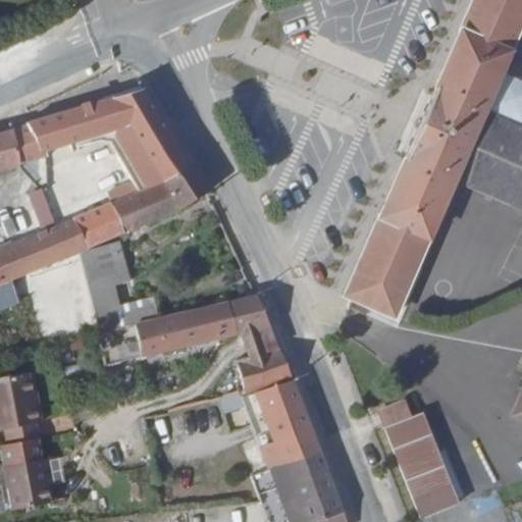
[(521,0),(481,0),(441,89),(430,84),(400,151),(411,156),(348,297),(357,300),(353,310),(363,315),(367,305),(398,318),(460,179),(521,208),(521,123),(490,110),(521,39),(521,0)]
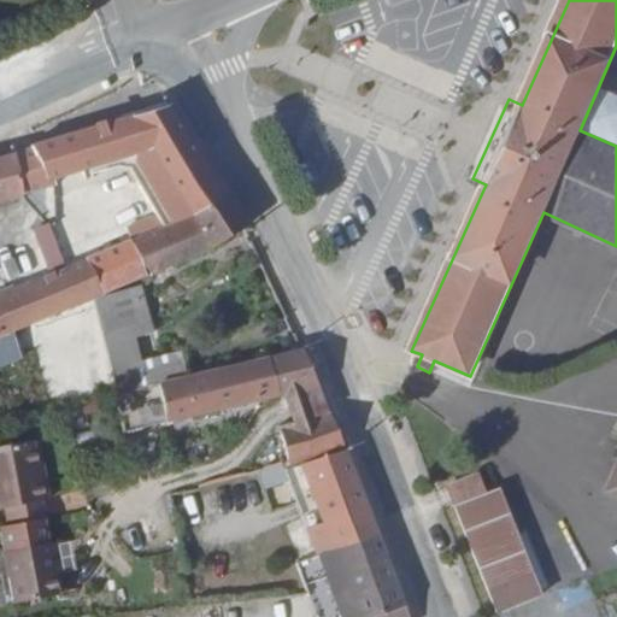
[(60,177),(156,152),(197,213),(229,201),(171,111),(154,116),(35,150),(54,187),(62,186),(60,177)]
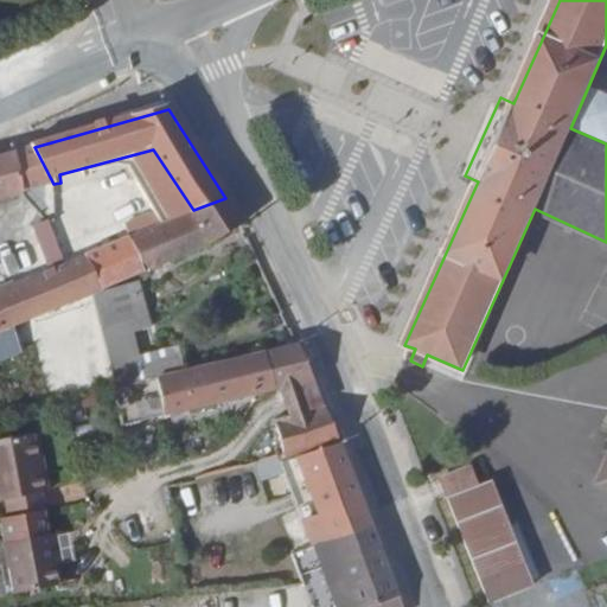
[(34,147),(20,151),(26,190),(53,184),(34,147)]
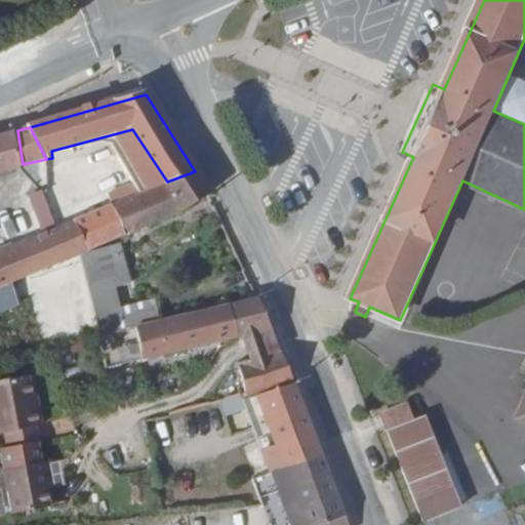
[(23,164),(17,130),(0,134),(0,170),(23,165),(23,164)]
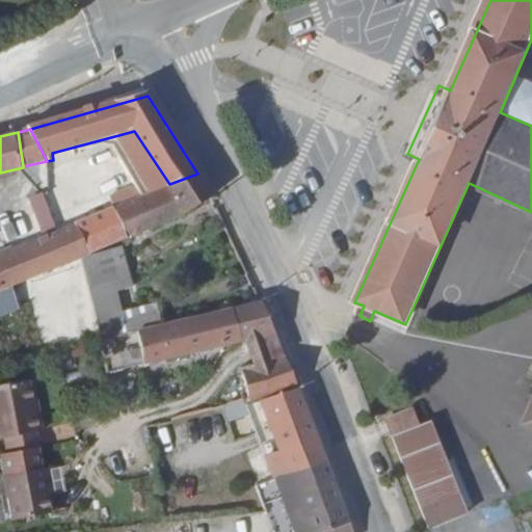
[(133,234),(213,200),(197,174),(169,184),(121,205),(133,234)]
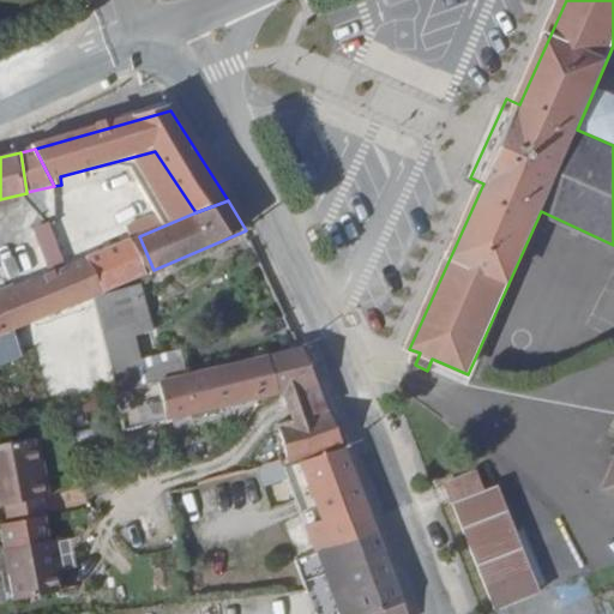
[(59,235),(42,241),(55,271),(71,264),(59,235)]
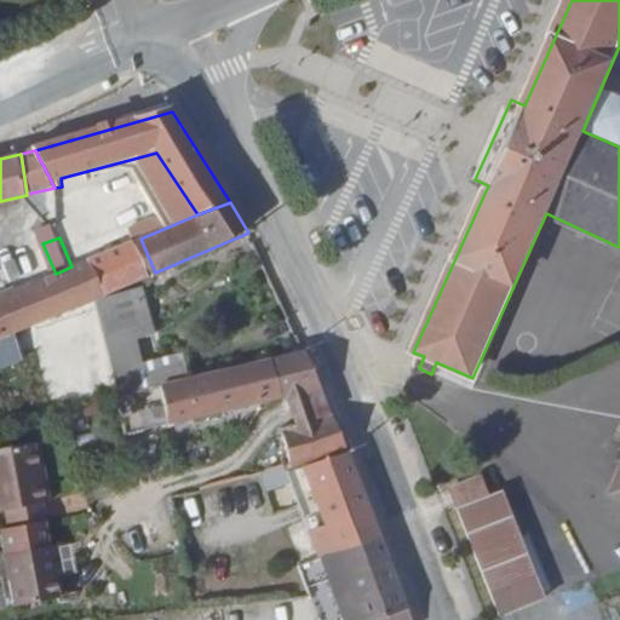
[(155,273),(141,239),(72,267),(85,302),(90,300),(132,283),(153,275),(155,273)]
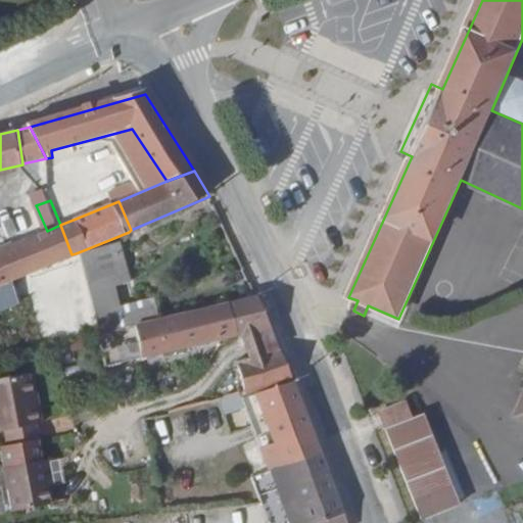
[(60,225),(47,231),(0,250),(0,284),(72,254),(60,225)]
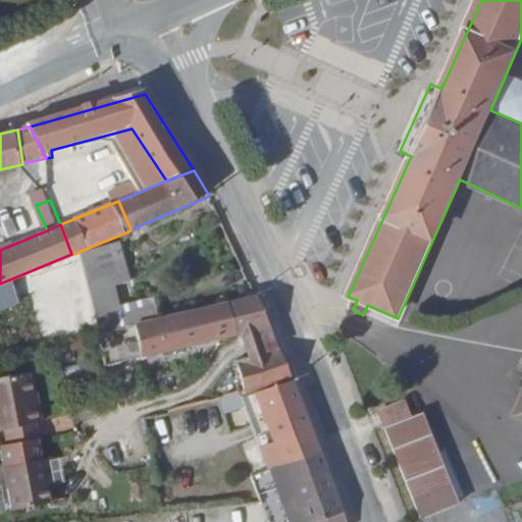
[(88,288),(108,279),(97,250),(76,257),(88,288)]
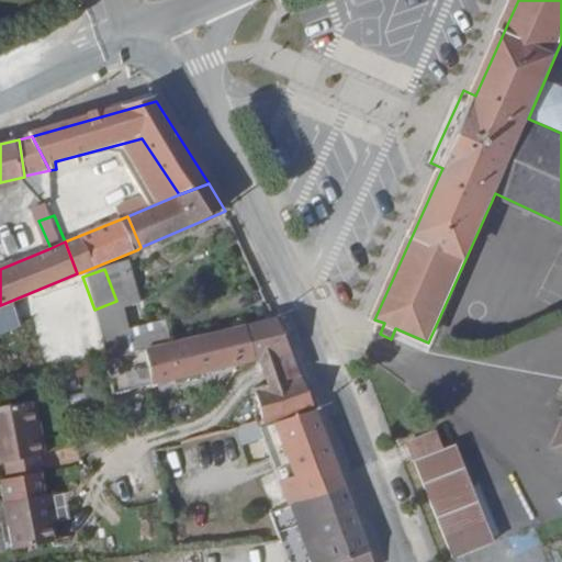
[(274,317),(153,348),(111,358),(102,361),(110,395),(255,361),(290,353),(282,336),(274,317)]
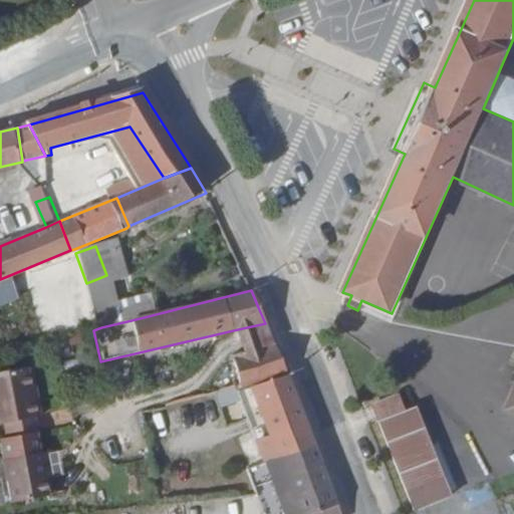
[(134,296),(94,306),(101,327),(140,318),(134,296)]
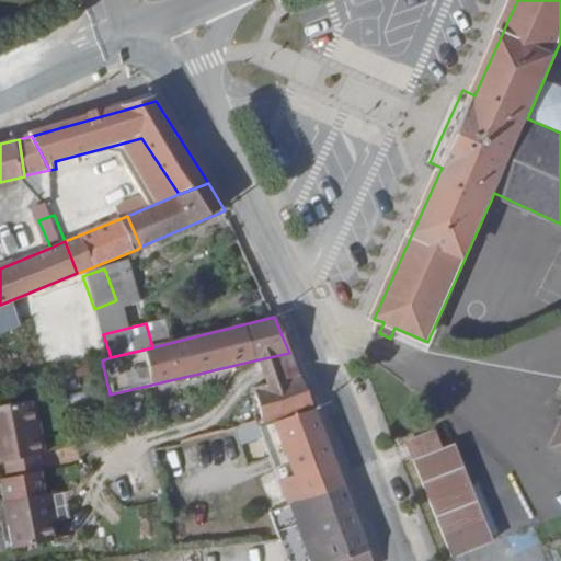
[(254,361),(262,387),(299,376),(289,353),(254,361)]
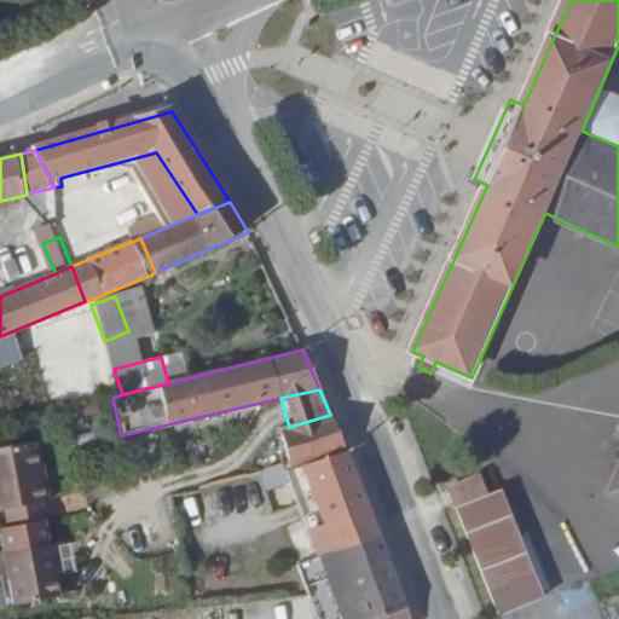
[(289,427),(279,429),(288,463),(343,449),(336,431),(330,415),(289,427)]
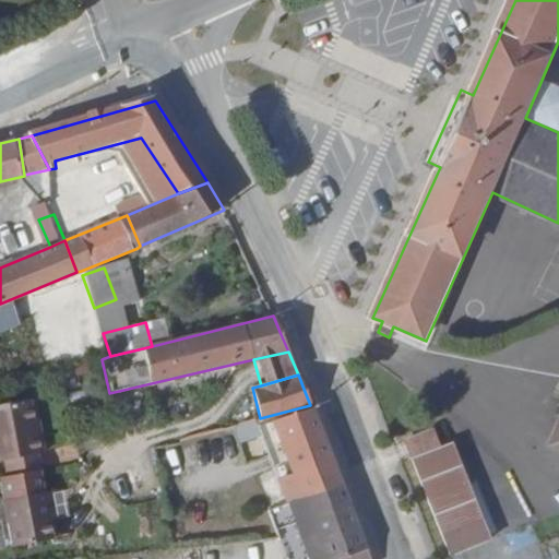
[(35,432),(32,418),(27,399),(0,404),(0,459),(4,458),(8,473),(39,467),(37,451),(44,450),(39,431),(35,432)]
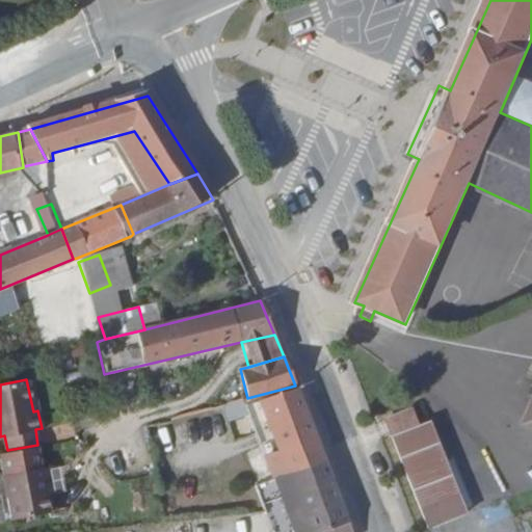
[(307,414),(295,386),(247,398),(242,399),(269,476),(323,459),(307,414)]
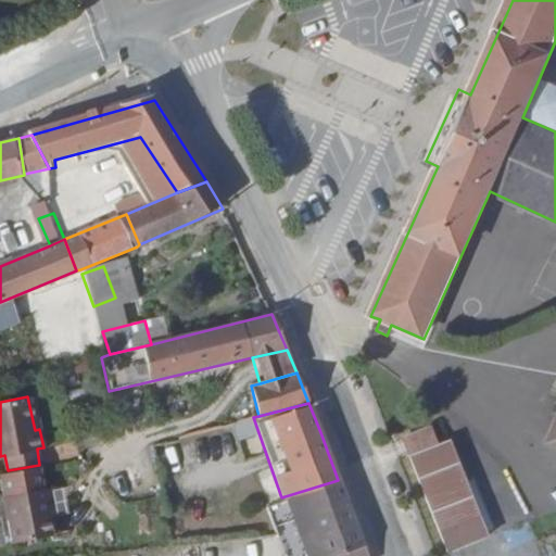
[(444,438),(436,441),(428,424),(402,432),(443,551),(480,538),(444,438)]
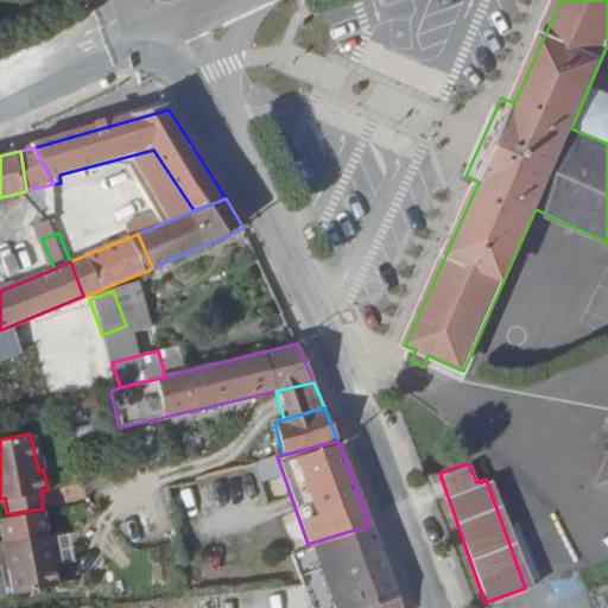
[(330,607),(400,607),(398,601),(369,525),(308,544),(292,549),(302,578),(318,572),(330,607)]
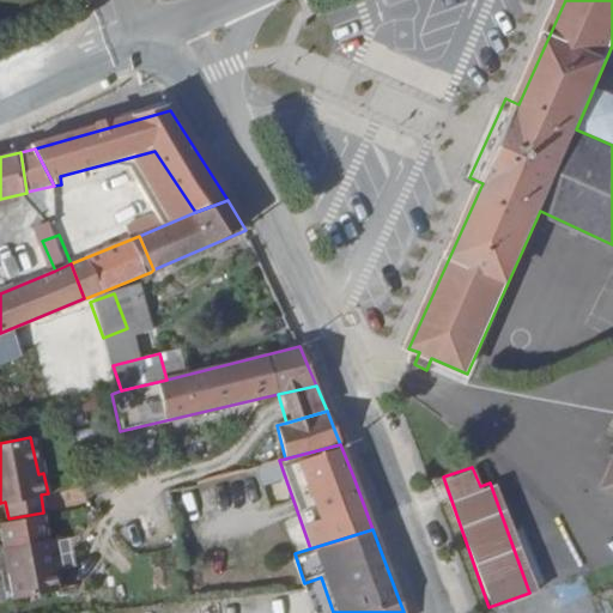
[(0,560),(6,595),(50,586),(38,535),(0,544),(0,560)]
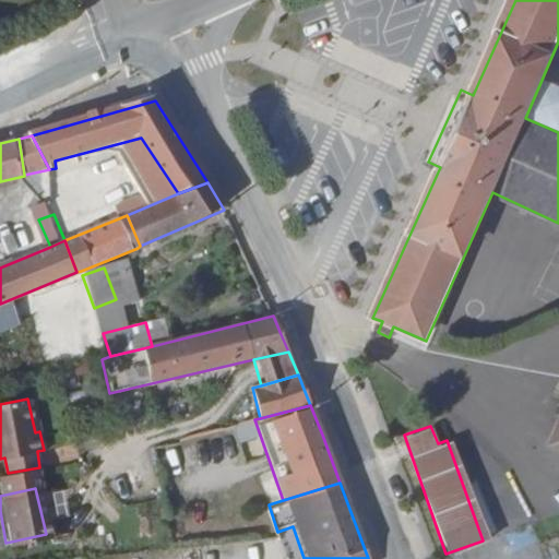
[(177,558),(199,558),(197,540),(175,543),(177,558)]
